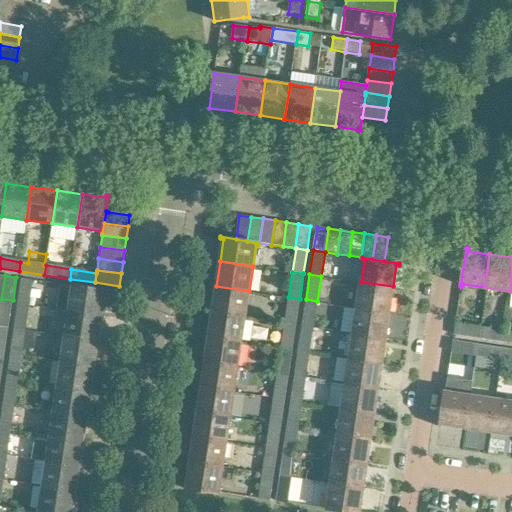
[(22,278),(19,301),(30,303),(33,279),(22,278)]
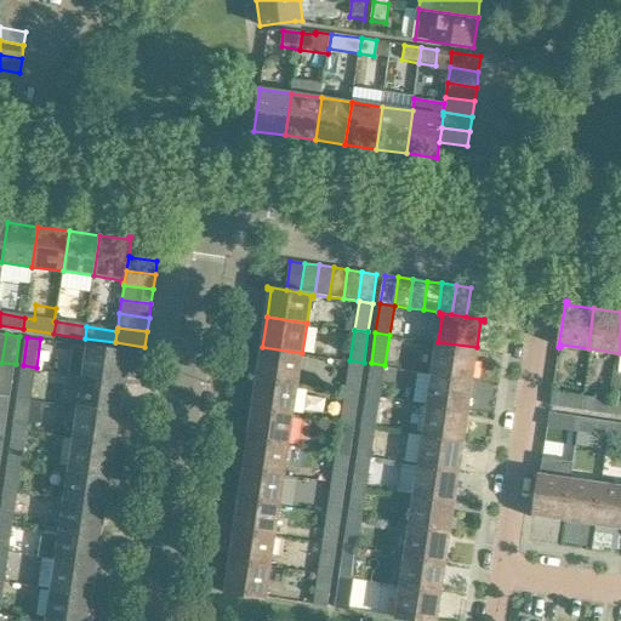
[(472,377),(477,347),(438,342),(433,372),(472,377)]
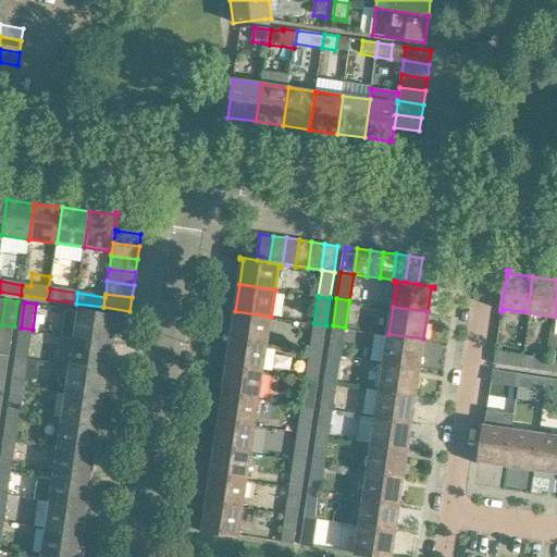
[(118,318),(118,316),(77,310),(76,312),(78,312),(75,336),(111,342),(114,318),(118,318)]
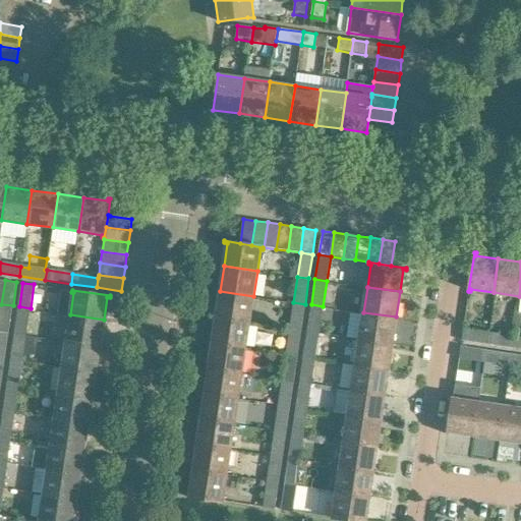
[(220,291),(216,317),(249,323),(253,296),(220,291)]
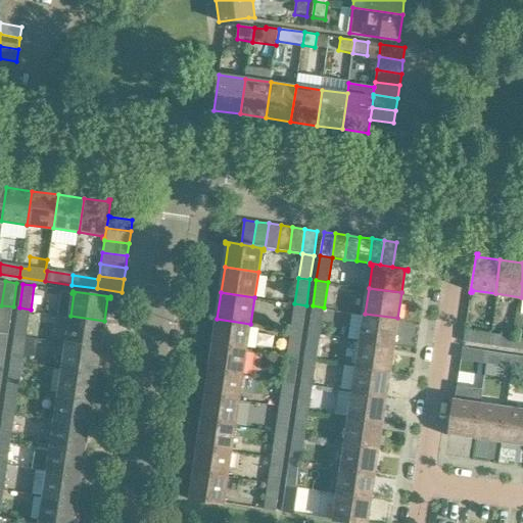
[(306,305),(294,303),(291,329),(302,331),(306,305)]
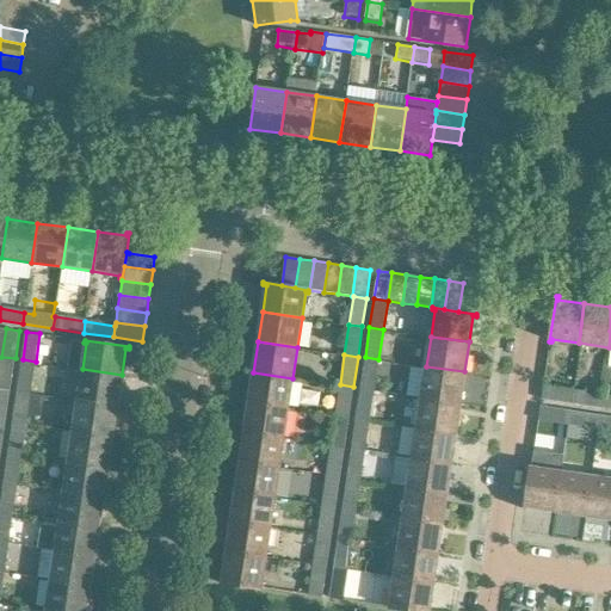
[(0,387),(11,389),(16,358),(1,357),(0,366),(0,387)]
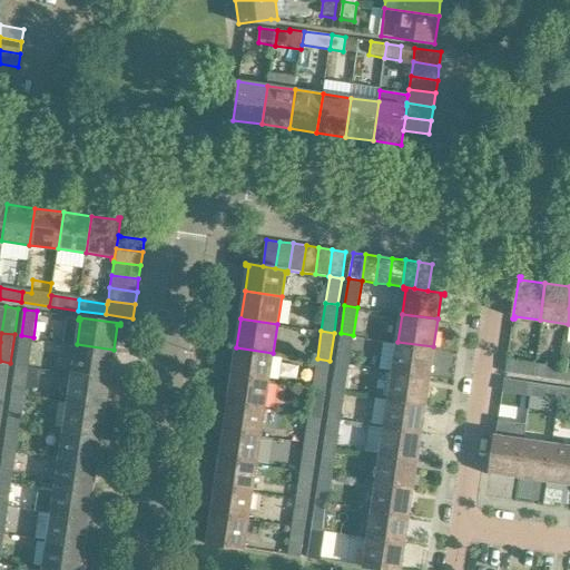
[(336,362),(349,363),(353,335),(341,333),(336,362)]
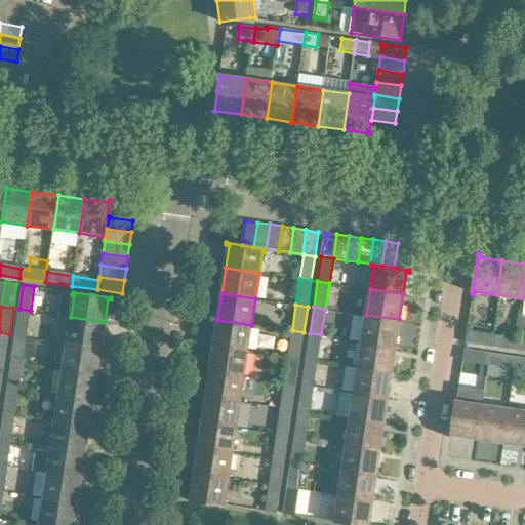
[(43,313),(31,311),(19,309),(15,335),(27,336),(39,338),(43,313)]
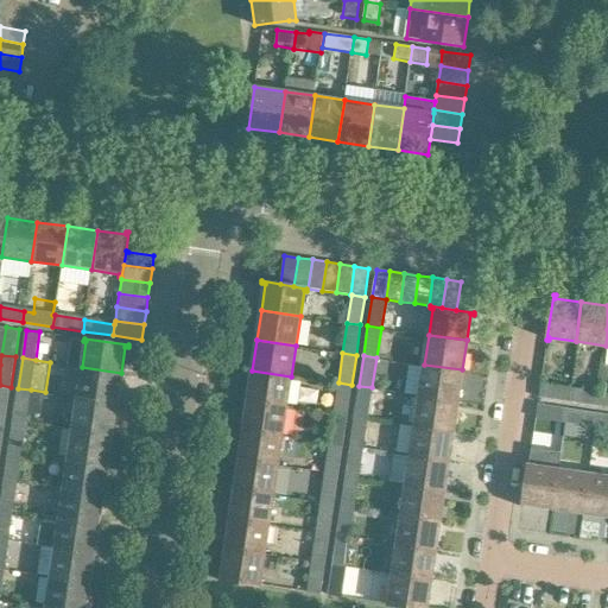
[(458,399),(462,369),(424,365),(420,394),(458,399)]
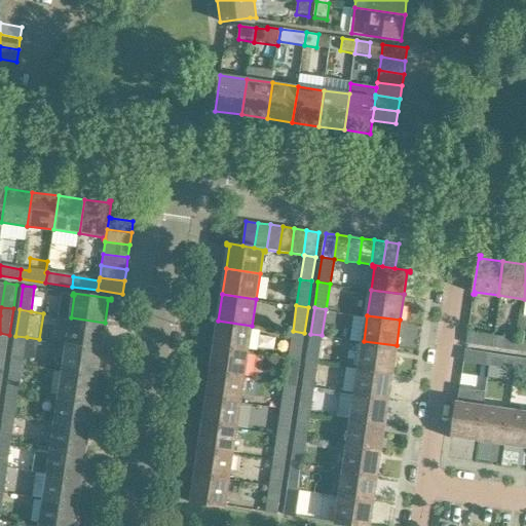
[(101,346),(105,323),(71,317),(67,343),(87,346),(101,348),(101,346)]
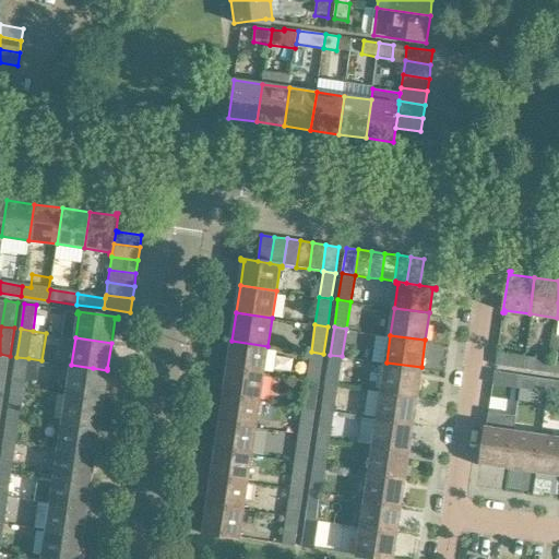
[(232,341),(227,368),(263,373),(264,368),(268,346),(232,341)]
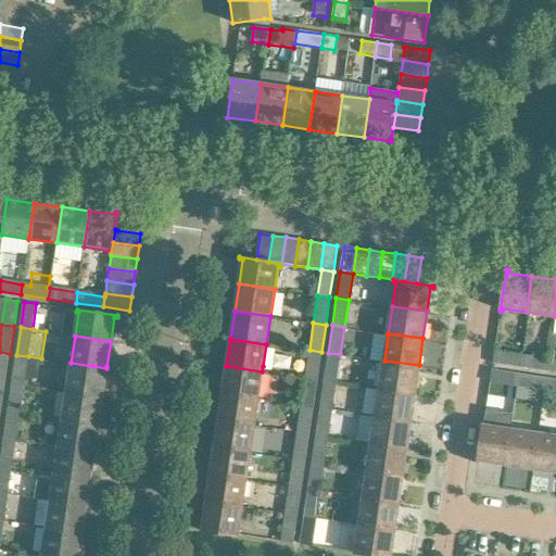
[(317,379),(321,352),(310,350),(306,366),(305,377),(317,379)]
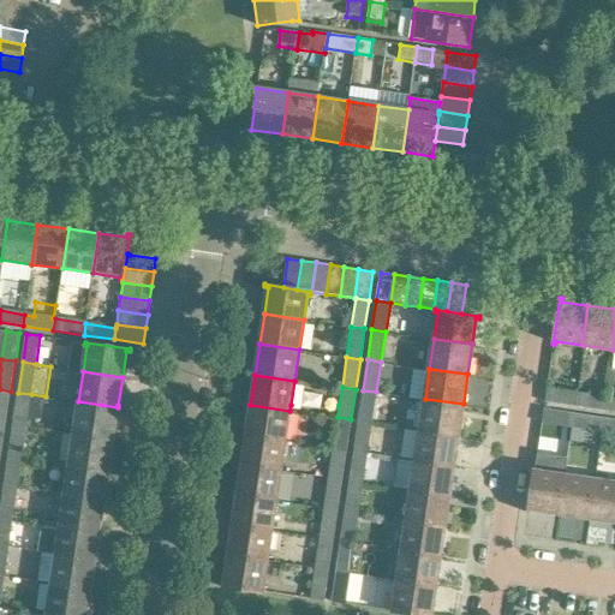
[(573,406),(575,392),(547,388),(545,401),(573,406)]
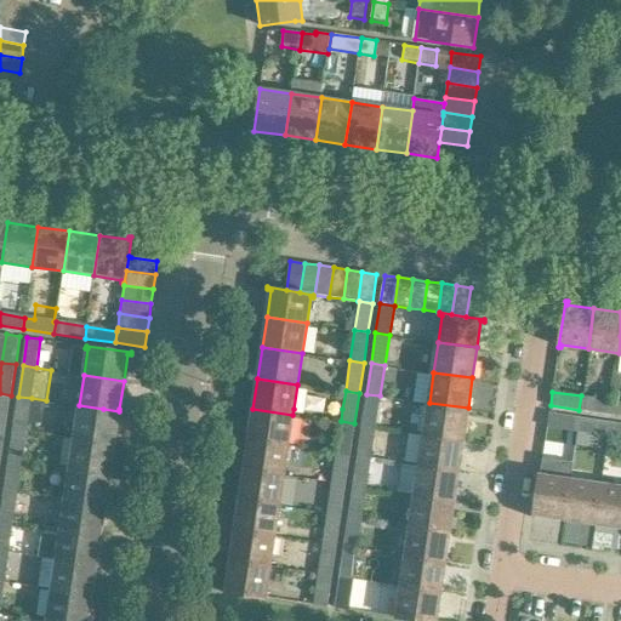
[(0,425),(6,426),(11,396),(0,393),(0,425)]
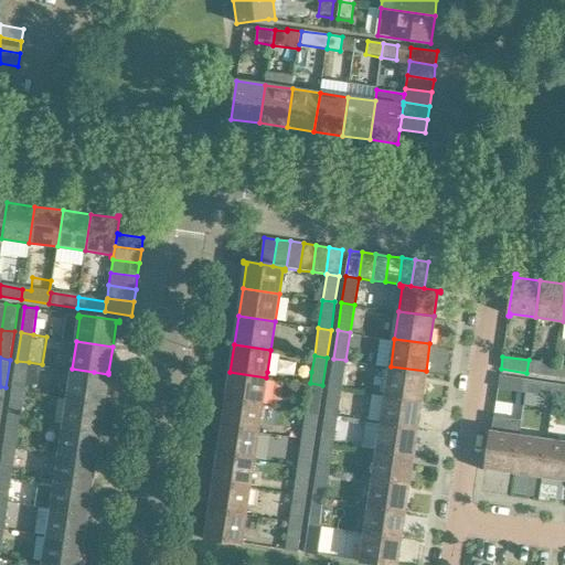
[(344,372),(345,360),(333,359),(329,386),(342,387),(344,372)]
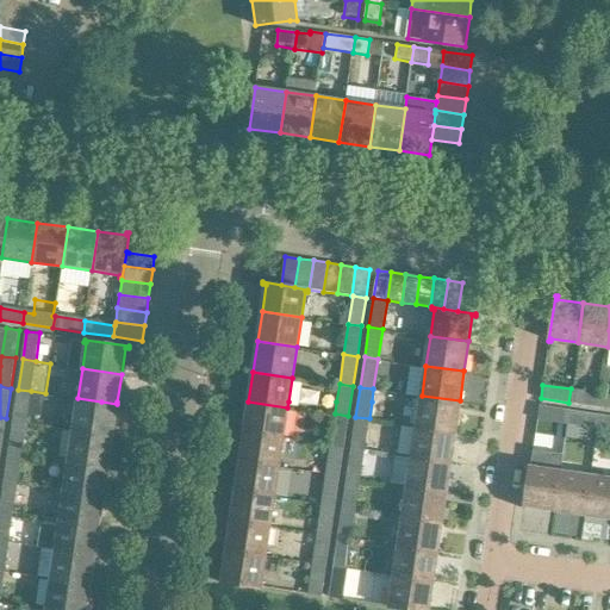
[(601,393),(571,388),(568,403),(599,408),(601,393)]
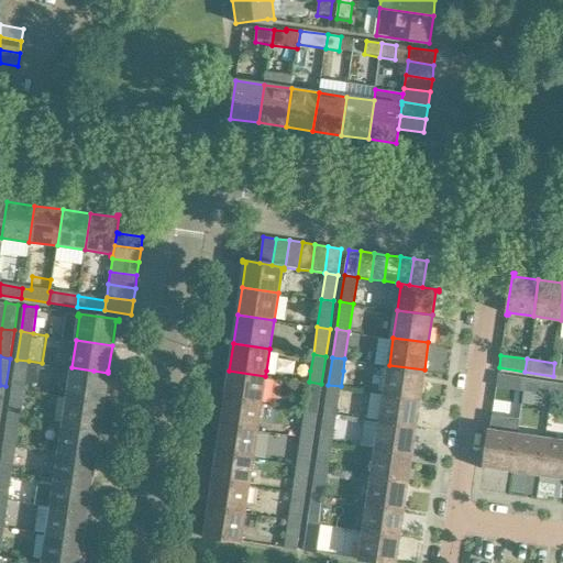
[(28,371),(29,361),(17,360),(12,387),(24,389),(28,371)]
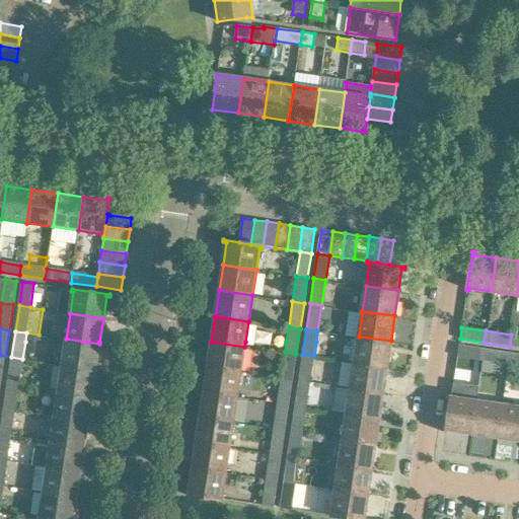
[(518,348),(518,336),(511,335),(510,347),(518,348)]
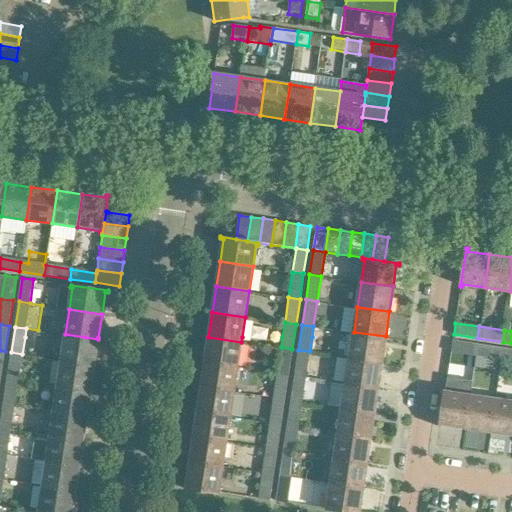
[(386,337),(386,336),(354,332),(353,337),(350,357),(382,362),(386,337)]
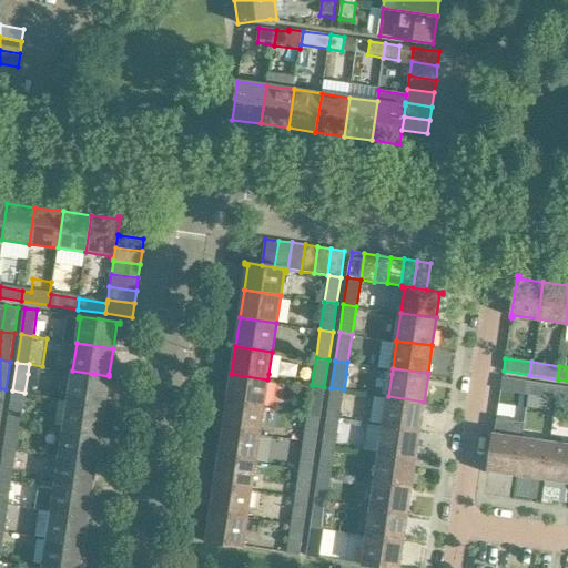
[(109,376),(94,374),(72,371),(71,374),(68,398),(104,404),(109,376)]
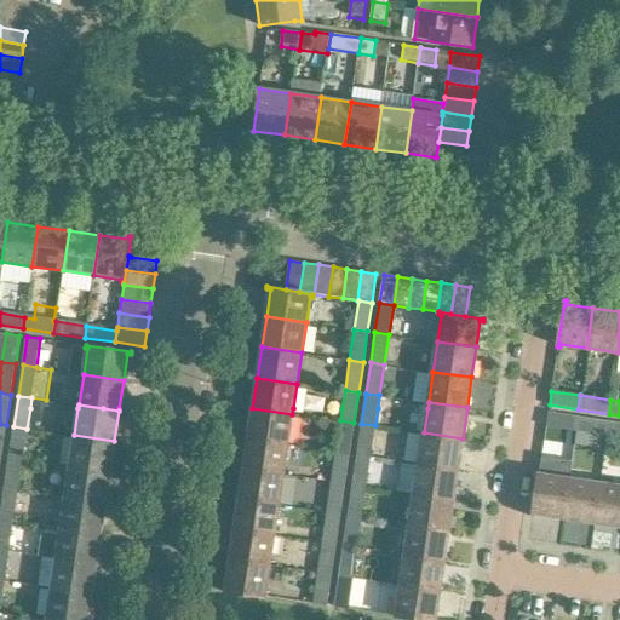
[(292,414),(252,408),(248,438),(288,445),(292,414)]
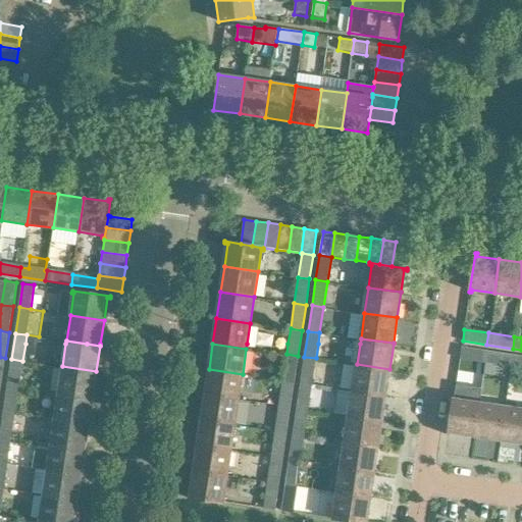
[(462,347),(460,359),(484,362),(486,351),(462,347)]
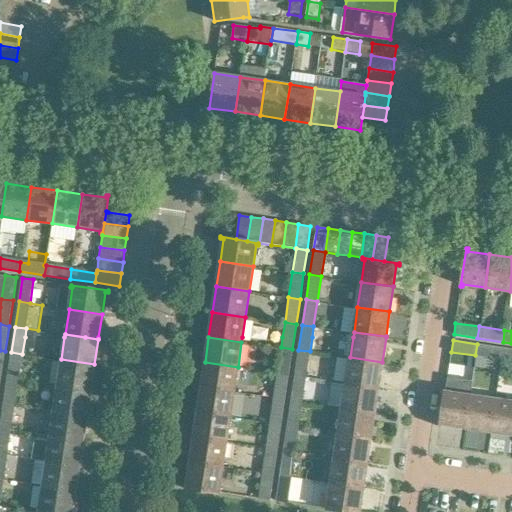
[(502,348),(477,344),(475,355),(473,367),(491,369),(493,358),(500,359),(502,348)]
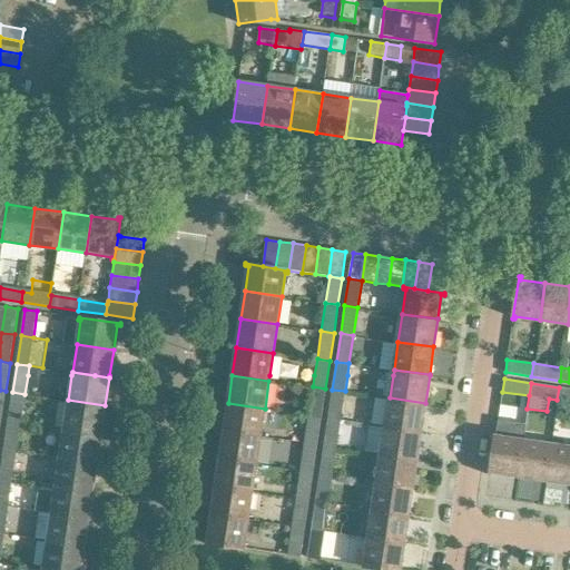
[(325,389),(313,386),(308,414),(321,416),(325,389)]
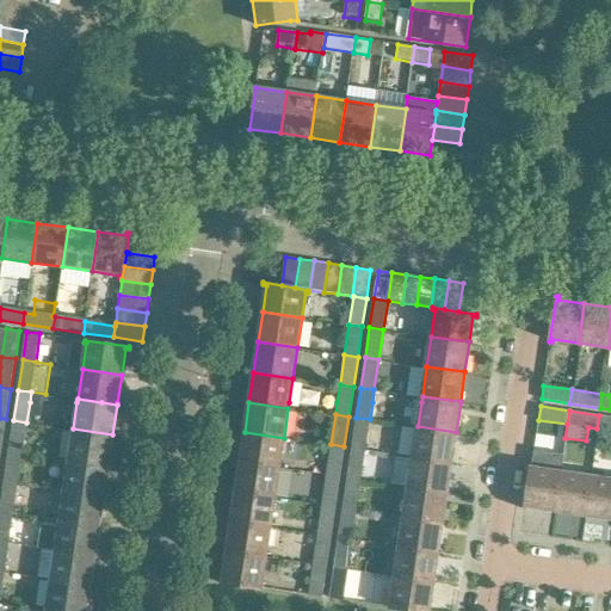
[(610,417),(599,415),(597,429),(610,430),(610,417)]
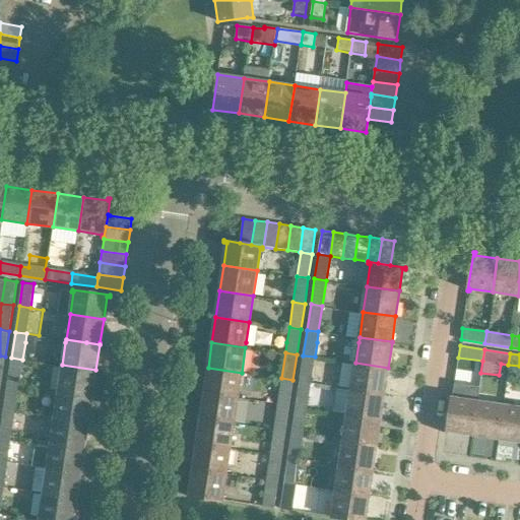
[(299,381),(311,382),(315,356),(303,355),(299,381)]
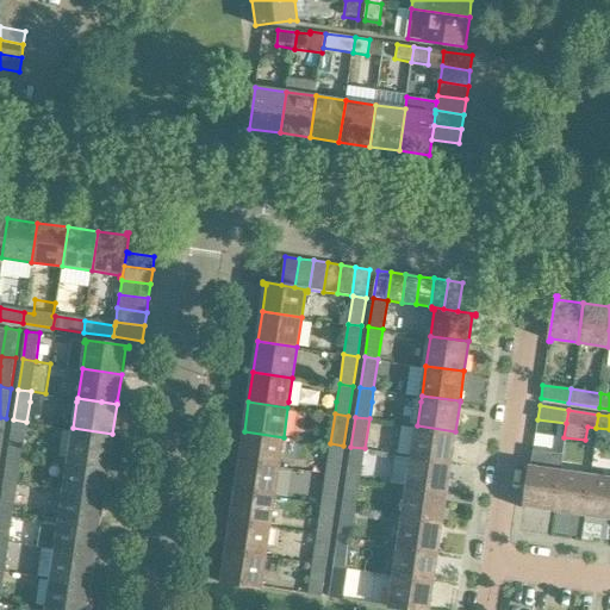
[(26,422),(13,419),(8,449),(22,452),(26,422)]
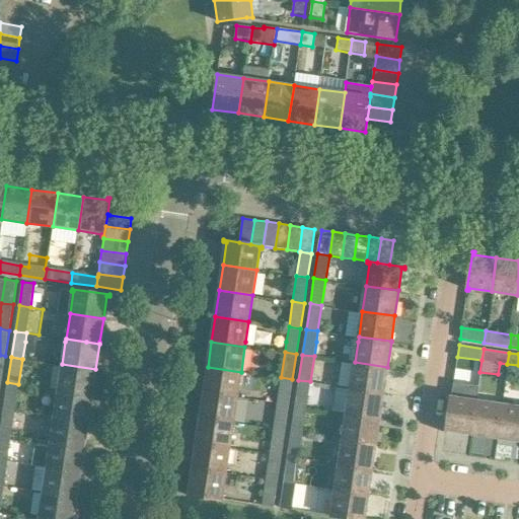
[(355,362),(351,387),(383,392),(387,367),(355,362)]
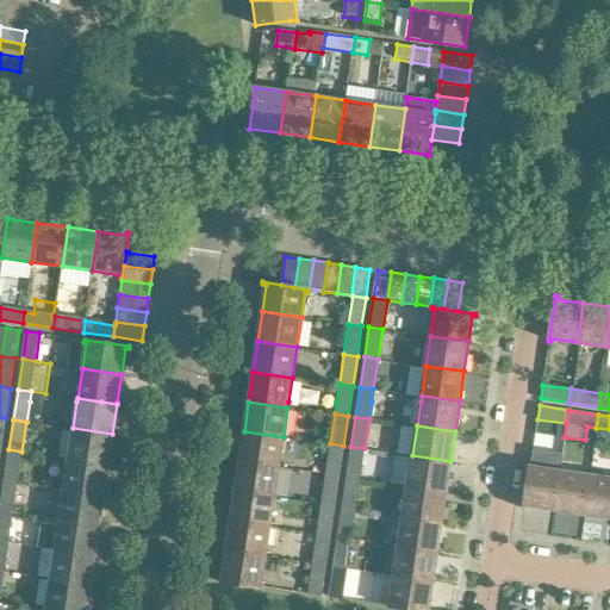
[(73,428),(68,459),(109,465),(112,434),(73,428)]
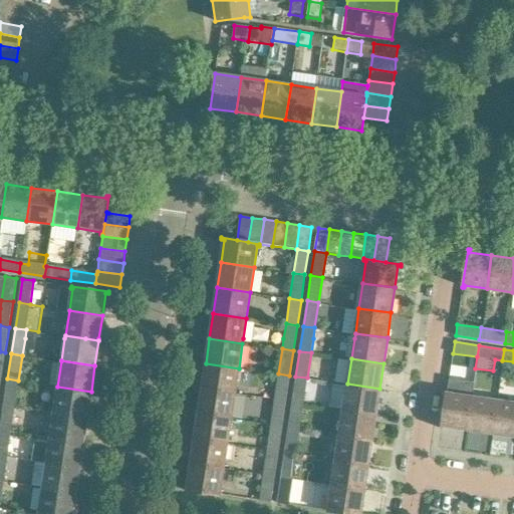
[(206,363),(202,389),(235,394),(239,368),(206,363)]
